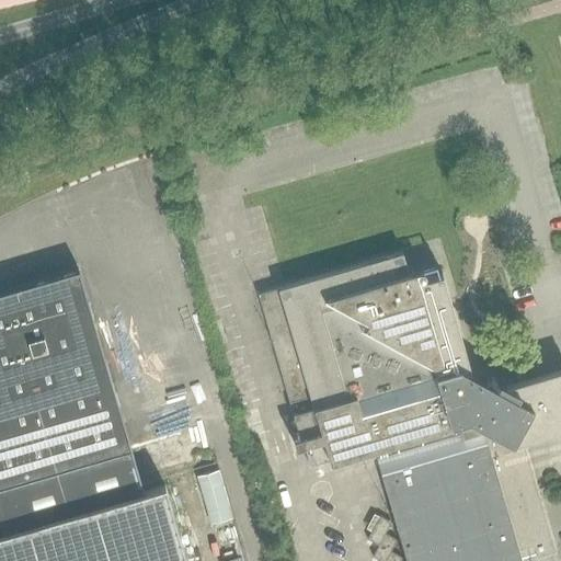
[(560,371),(517,385),(510,387),(489,376),(485,380),(471,373),(443,274),(439,274),(436,264),(408,272),(402,251),(258,294),(299,437),(297,437),(296,438),(295,438),(295,439),(294,441),(294,442),(295,444),(296,445),(297,446),(298,446),(299,446),(304,445),(309,466),(370,448),(373,456),(377,458),(376,459),(405,560),(521,560),(518,550),(533,546),(537,557),(554,551),(522,438),(560,426),(560,371)]
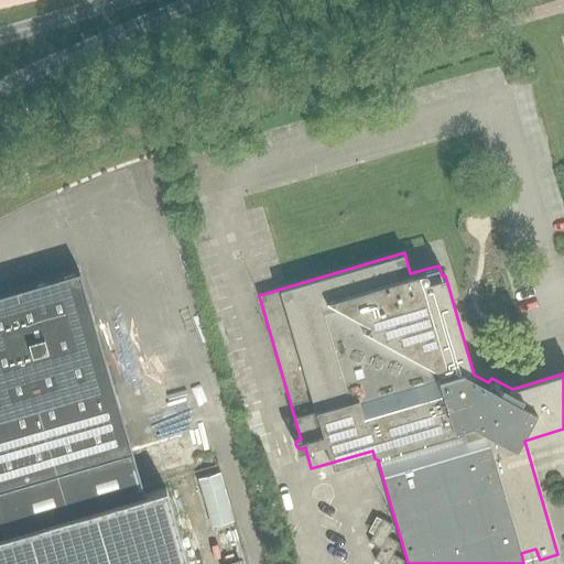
[(80,271),(77,272),(0,294),(0,522),(142,480),(80,271)]
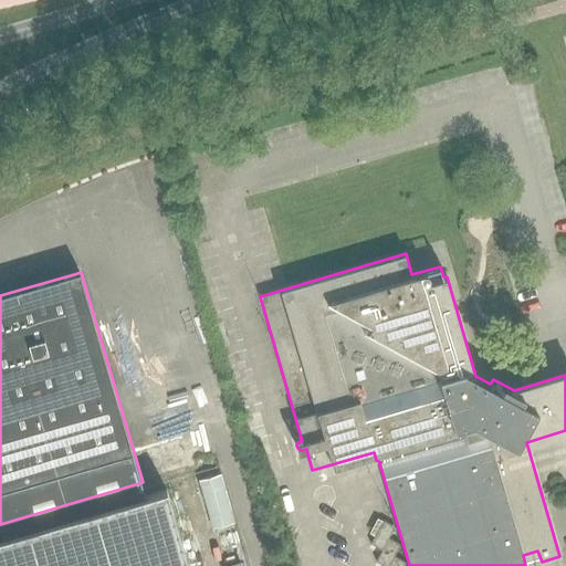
[(198,480),(212,528),(234,522),(221,474),(198,480)]
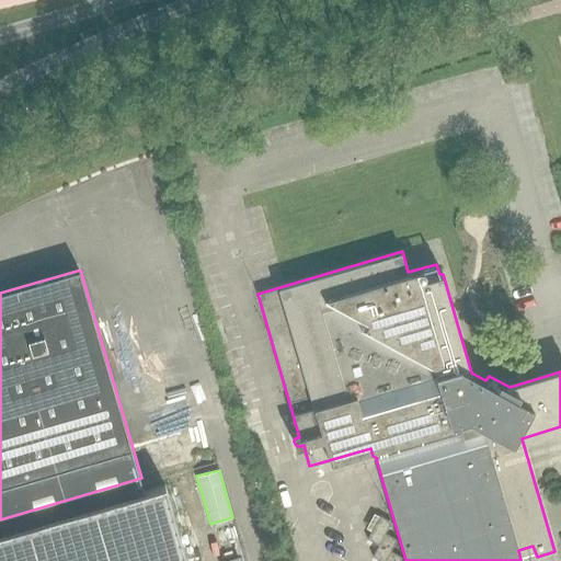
[(0,560),(186,560),(164,485),(145,491),(141,478),(0,519),(0,560)]
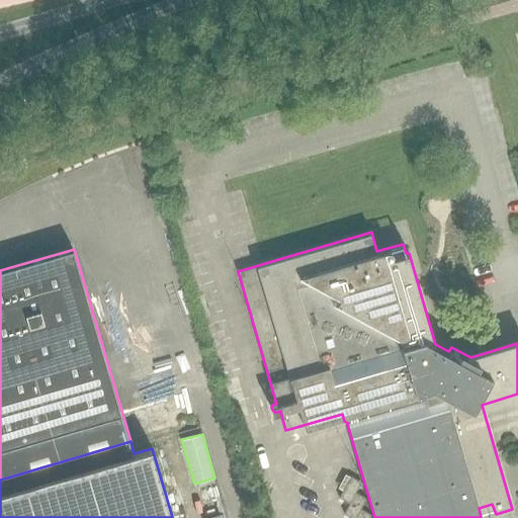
[(351,477),(339,498),(350,504),(355,494),(361,483),(351,477)]
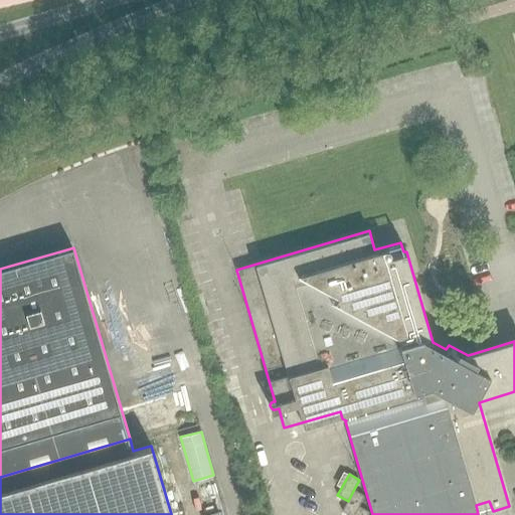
[(348,501),(342,512),(348,514),(353,514),(358,507),(364,496),(353,491),(348,501)]
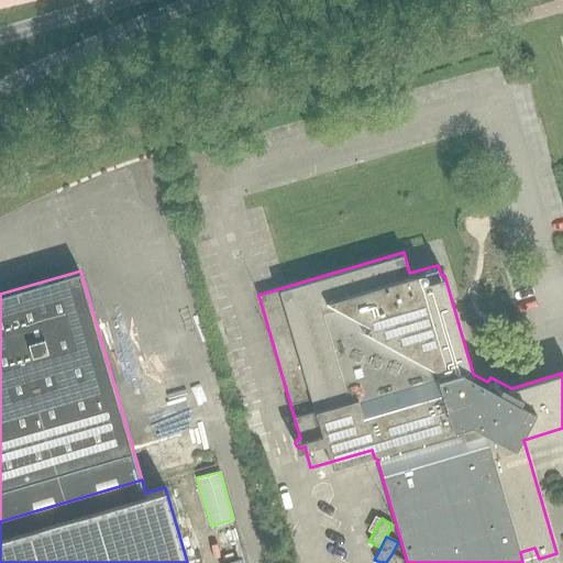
[(224,558),(225,562),(244,562),(242,553),(224,558)]
